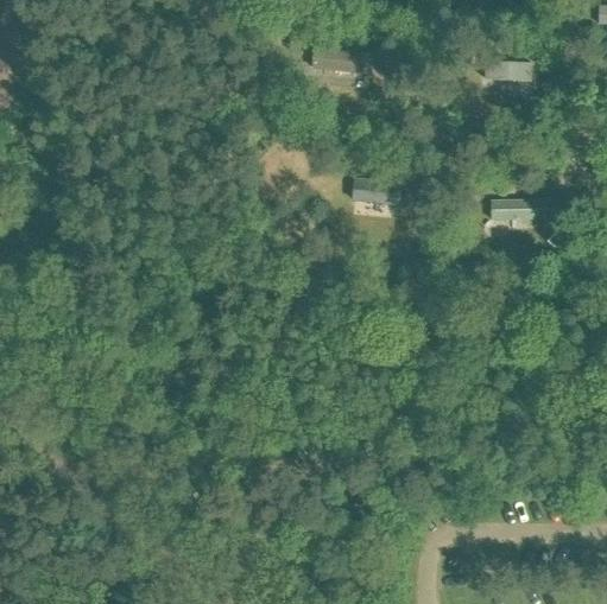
[(596,38),(606,38),(606,17),(598,17),(596,38)]
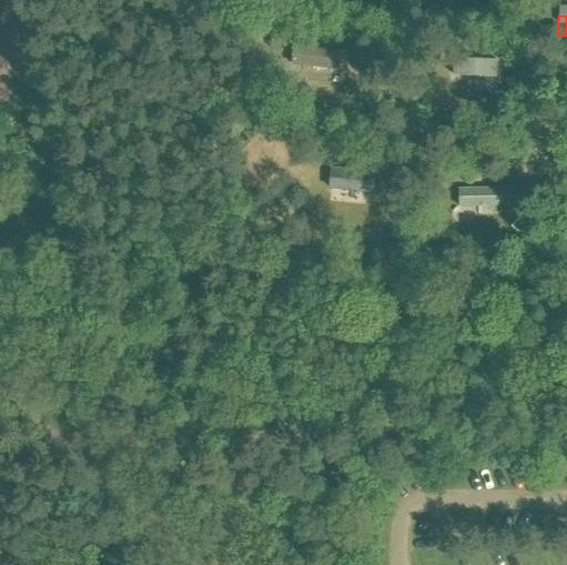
[(281,38),(271,37),(269,48),(280,49),(281,38)]
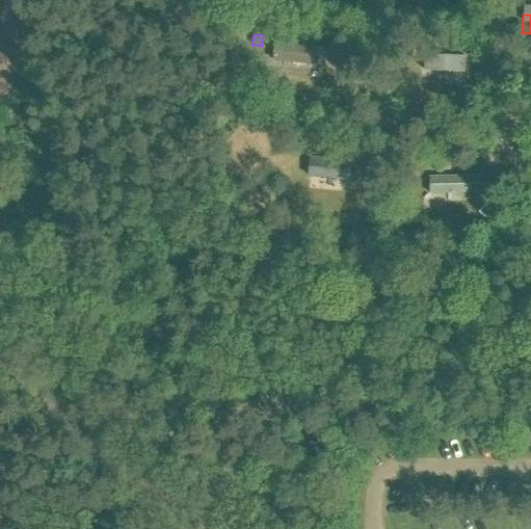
[(425,54),(425,69),(465,69),(465,54),(425,54)]
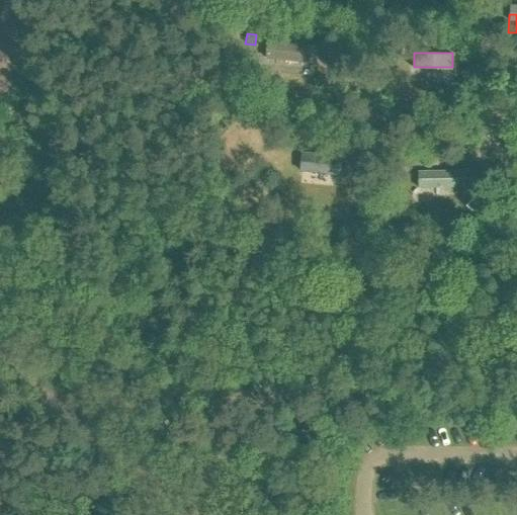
[(370,151),(360,151),(359,166),(370,167),(370,151)]
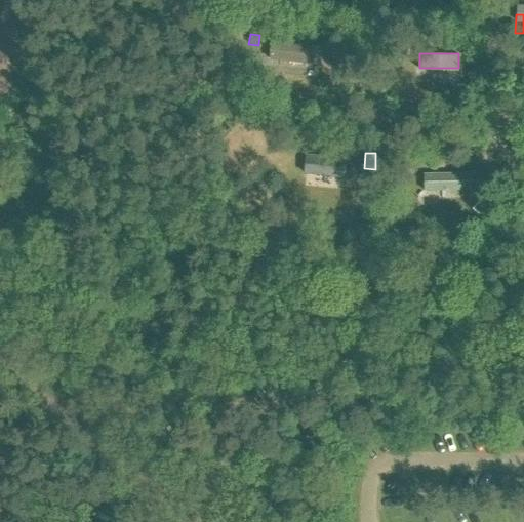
[(424,172),(425,190),(474,188),(474,170),(424,172)]
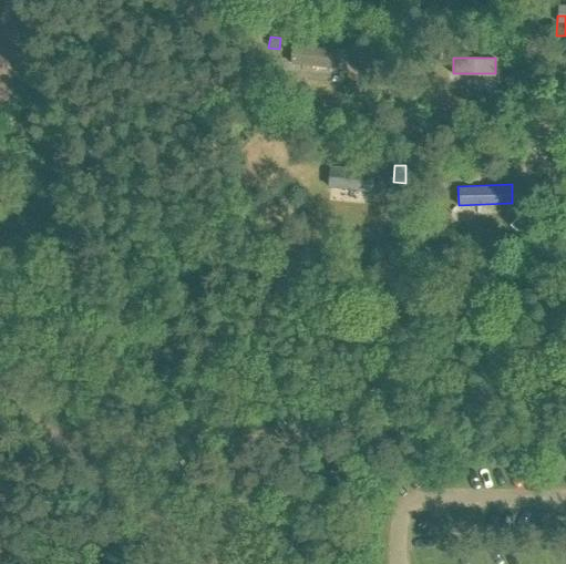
[(516,216),(510,224),(517,231),(524,223),(516,216)]
